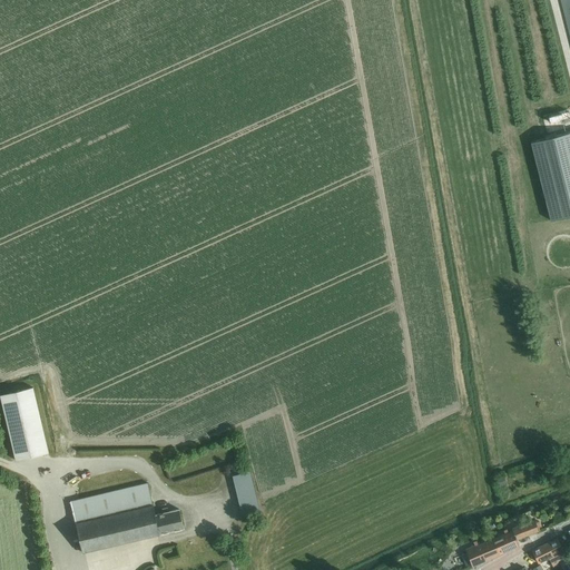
[(569,133),(531,143),(550,220),(569,215),(569,133)]
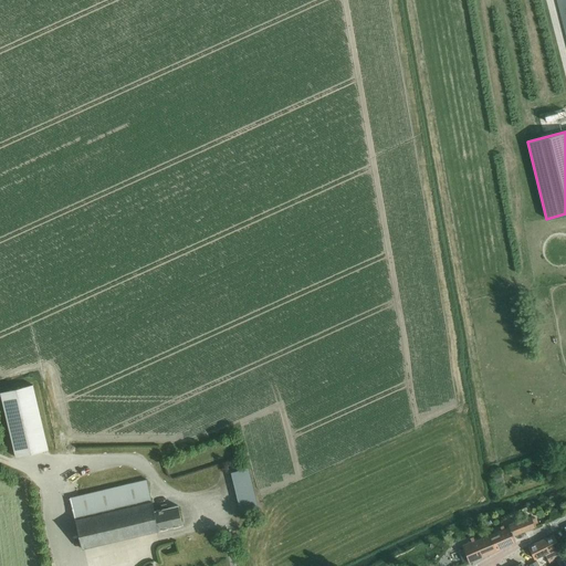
[(0,392),(16,458),(48,450),(32,385),(0,392)]
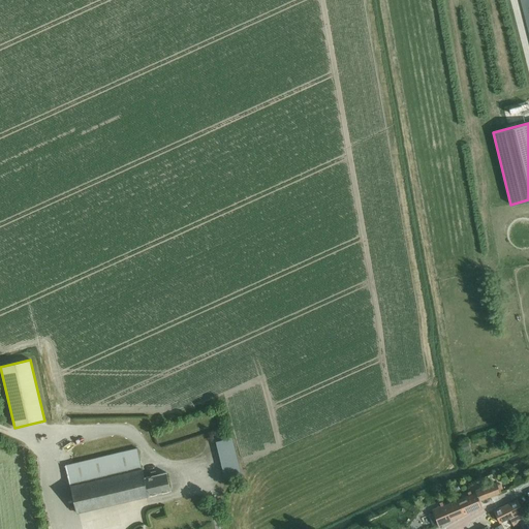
[(224,477),(241,474),(231,438),(216,441),(224,477)]
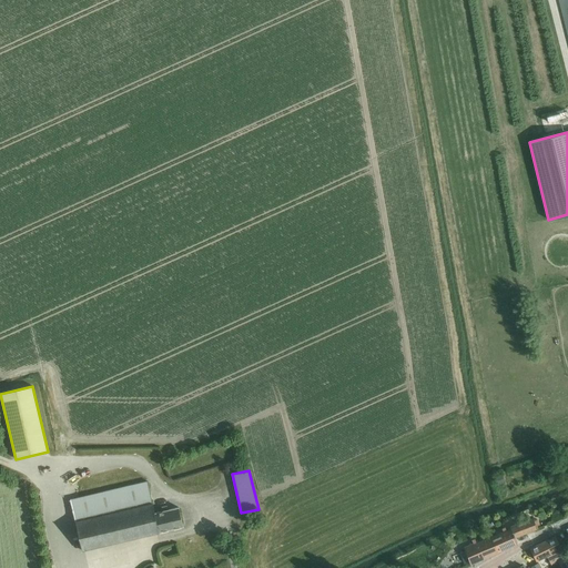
[(179,507),(168,510),(166,506),(161,507),(162,511),(154,514),(148,482),(70,500),(81,550),(183,526),(179,507)]
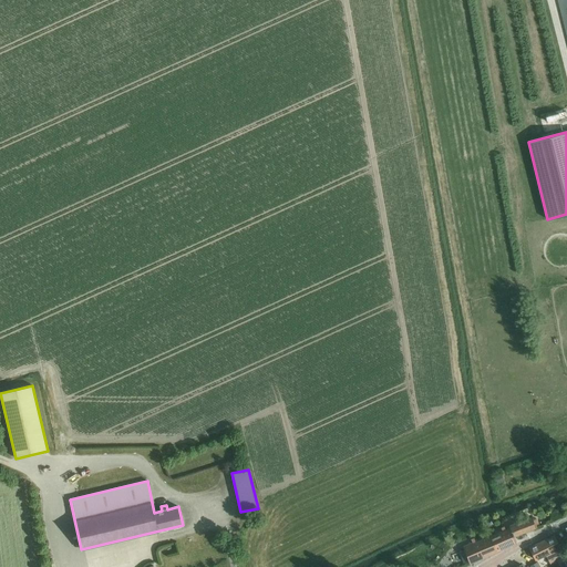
[(509,528),(491,537),(496,552),(516,543),(514,537),(527,532),(523,521),(509,526),(509,528)]
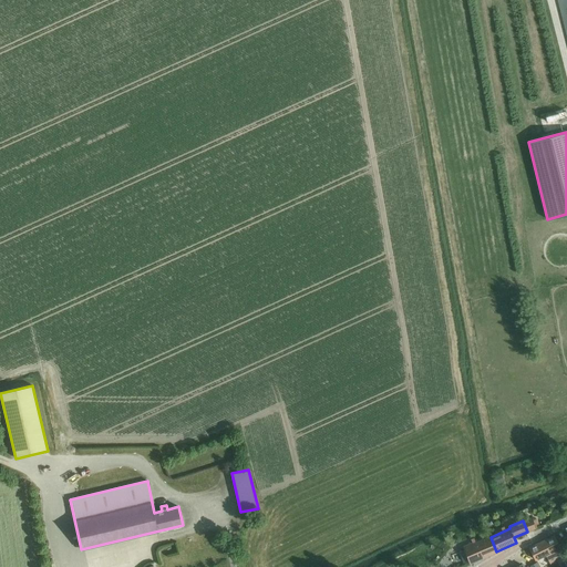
[(550,564),(564,557),(554,536),(529,547),(536,560),(546,555),(550,564)]
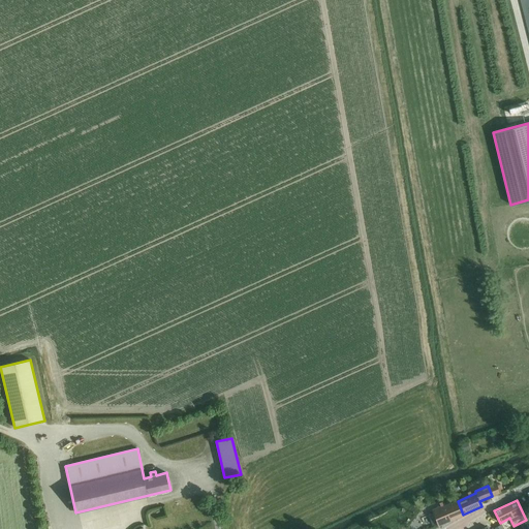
[(433,514),(428,516),(432,526),(437,524),(438,525),(463,515),(458,501),(441,507),(441,506),(432,510),(433,514)]
